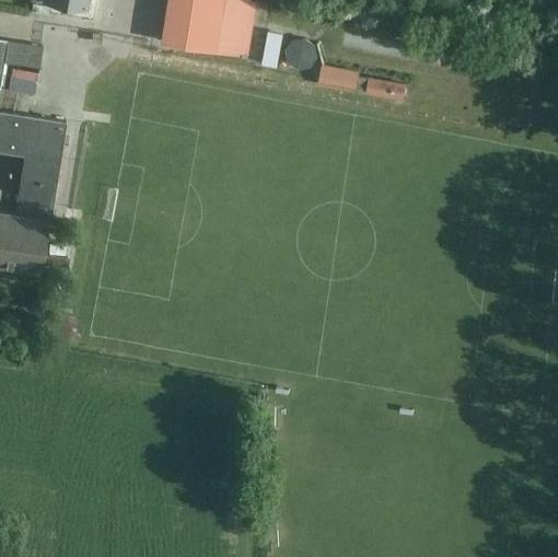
[(246,57),(256,0),(167,0),(161,43),(246,57)]
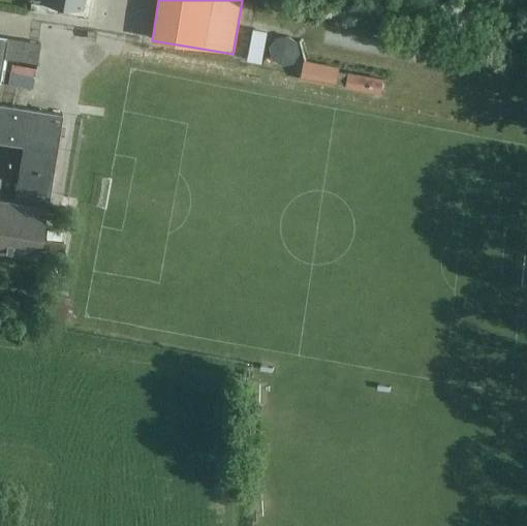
[(291,66),(303,44),(280,33),(269,54),(291,66)]
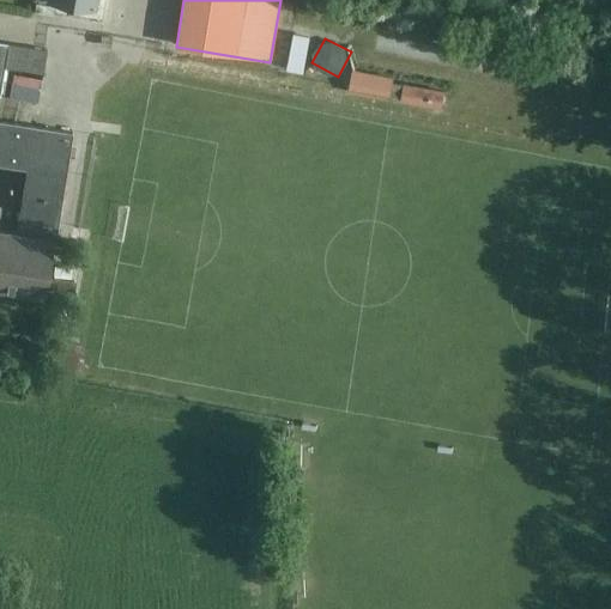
[(0,95),(34,101),(42,47),(0,40),(0,95)]
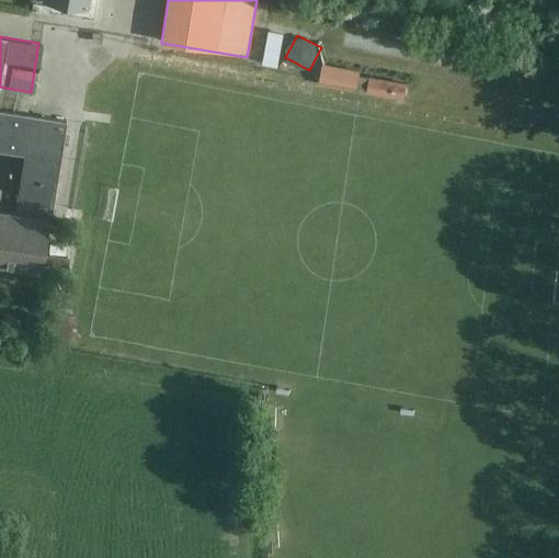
[(358,72),(321,65),(318,86),(354,92),(358,72)]
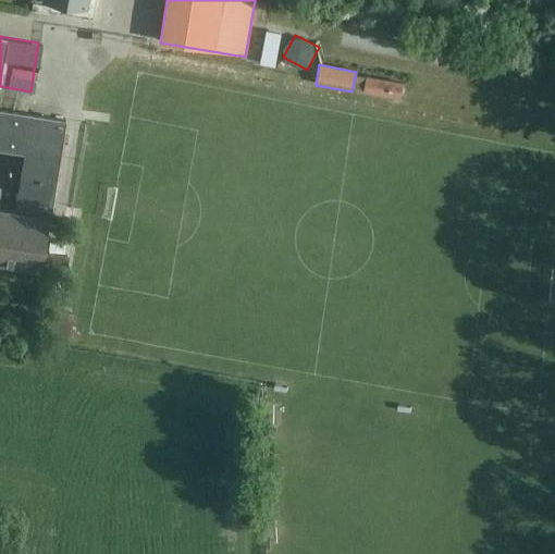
[(403,85),(366,77),(362,94),(399,101),(403,85)]
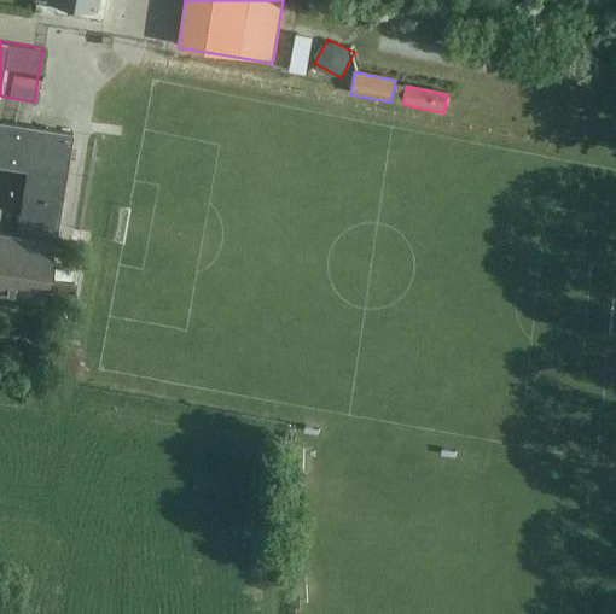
[(76,140),(0,126),(0,169),(32,175),(21,235),(57,241),(76,140)]
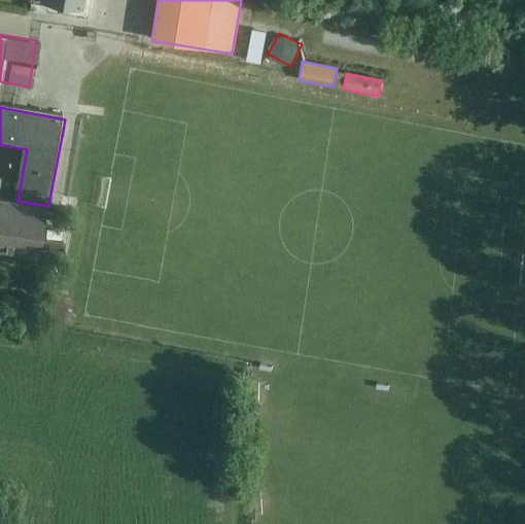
[(0,252),(38,259),(48,206),(18,201),(0,198),(0,252)]
